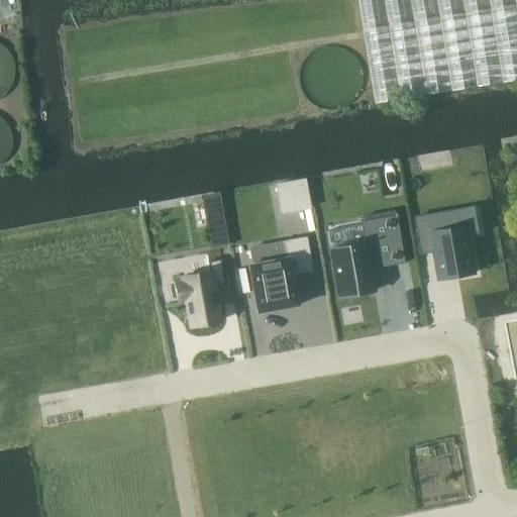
[(516,80),(516,0),(357,0),(364,29),(376,103),(516,80)]
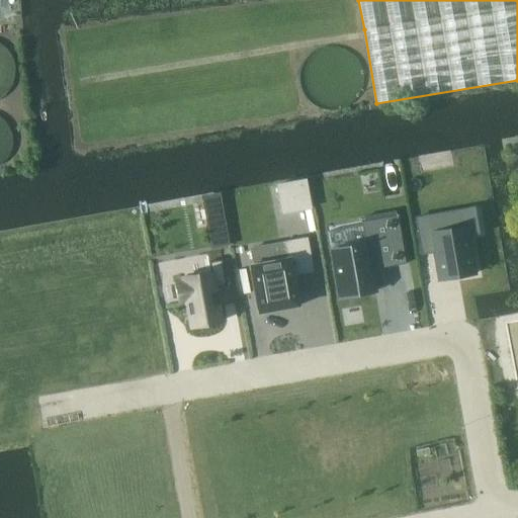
[(0,40),(0,98),(7,94),(13,86),(16,76),(17,66),(14,57),(8,48),(0,41),(0,40)]
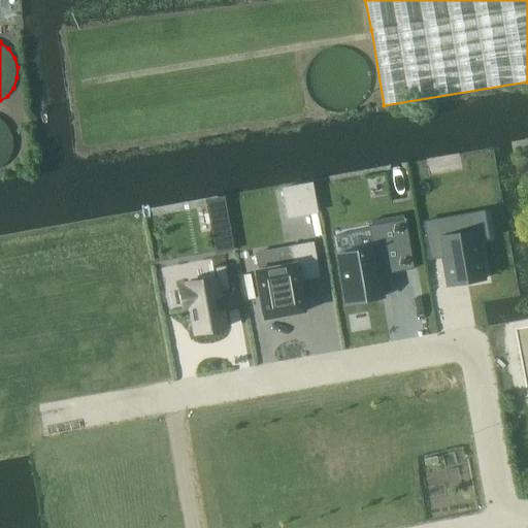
[(0,167),(0,168),(7,162),(12,154),(14,145),(14,136),(11,128),(6,121),(0,116),(0,167)]
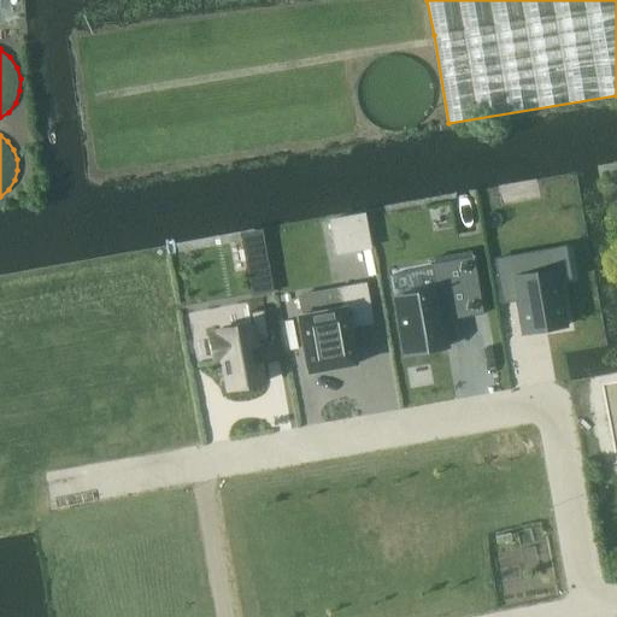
[(364,215),(330,221),(336,254),(370,248),(364,215)]
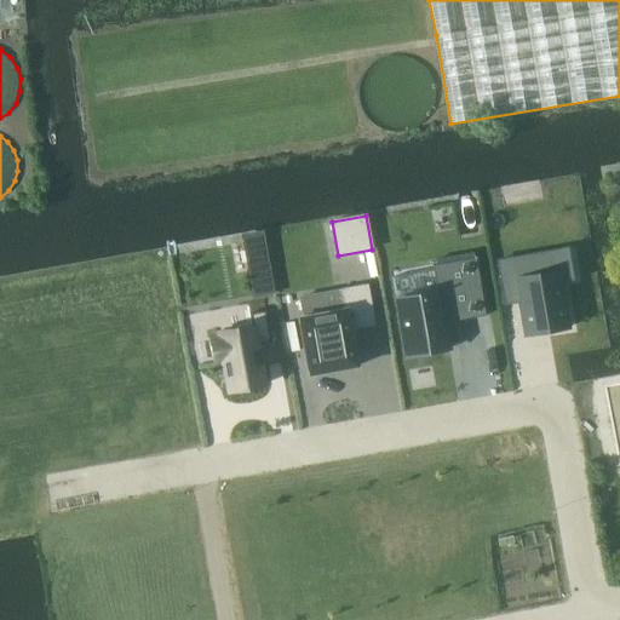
[(556,265),(499,275),(505,305),(520,303),(526,336),(569,328),(561,281),(575,279),(569,248),(554,251),(556,265)]
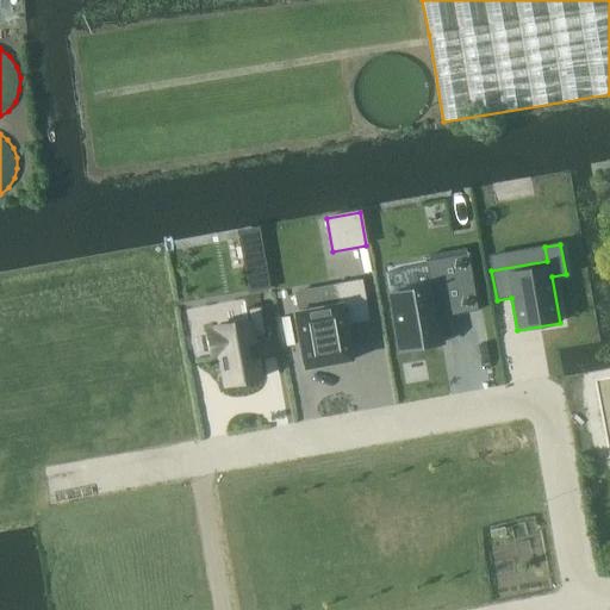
[(427,266),(386,273),(391,294),(400,350),(442,343),(437,317),(478,310),(468,254),(425,261),(427,266)]
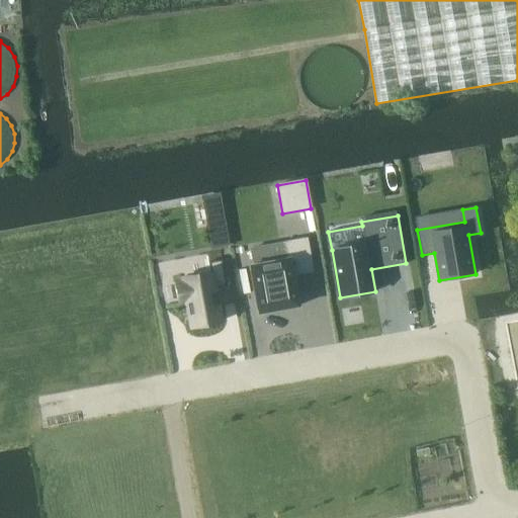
[(253,264),(249,265),(258,314),(298,307),(292,274),(313,270),(307,238),(284,242),(287,258),(253,264)]
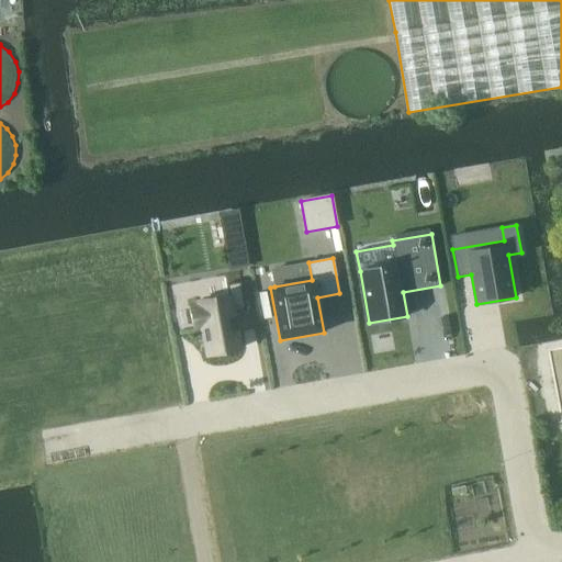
[(199,305),(192,306),(195,327),(202,326),(208,355),(240,348),(237,330),(239,329),(238,328),(237,328),(235,317),(237,317),(236,316),(235,316),(234,312),(246,310),(240,281),(226,284),(228,296),(198,303),(199,305)]
